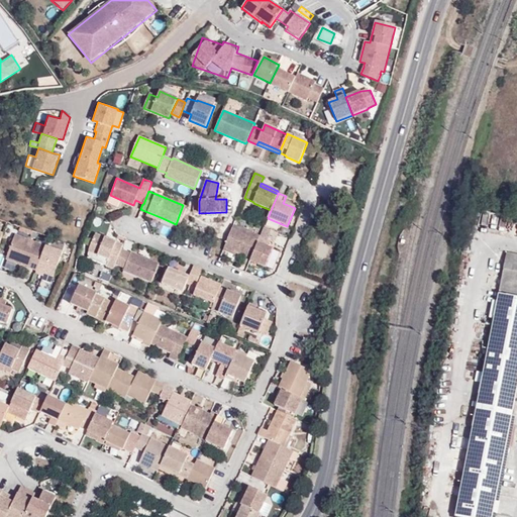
[(121,200),(110,195),(106,203),(118,208),(121,200)]
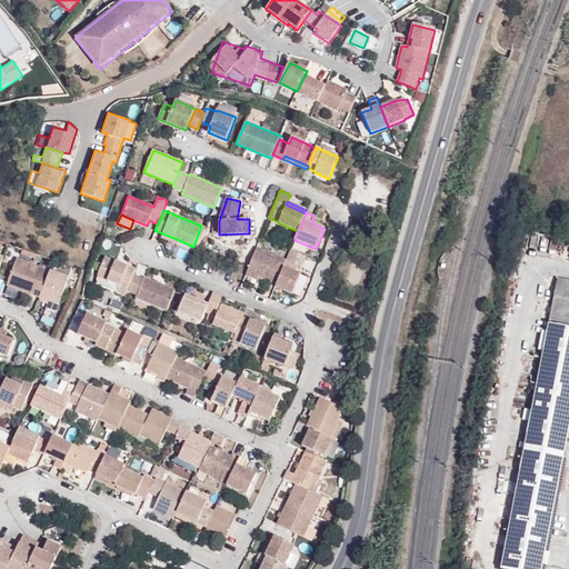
[(199,246),(206,228),(201,226),(193,247),(197,248),(199,246)]
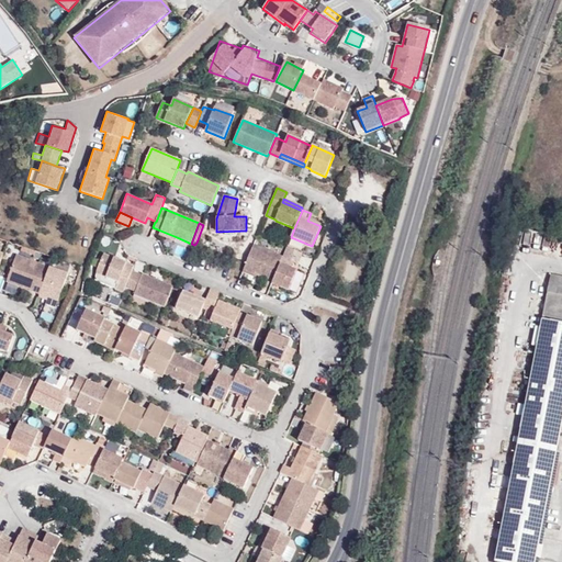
[(173,243),(177,237),(160,231),(158,236),(173,243)]
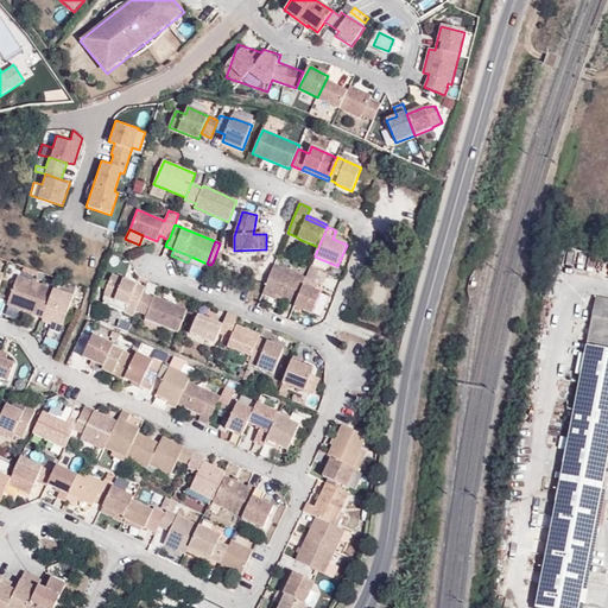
[(273,265),(266,285),(263,291),(295,304),(305,278),(273,265)]
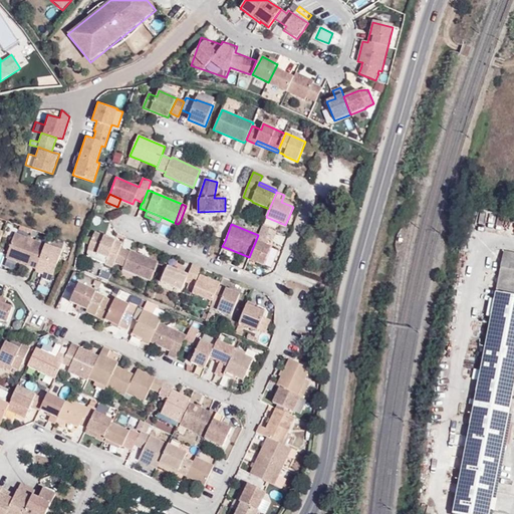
[(275,232),(262,227),(258,235),(249,257),(248,260),(263,266),(271,248),(263,245),(260,244),(262,238),(266,239),(271,242),(275,232)]
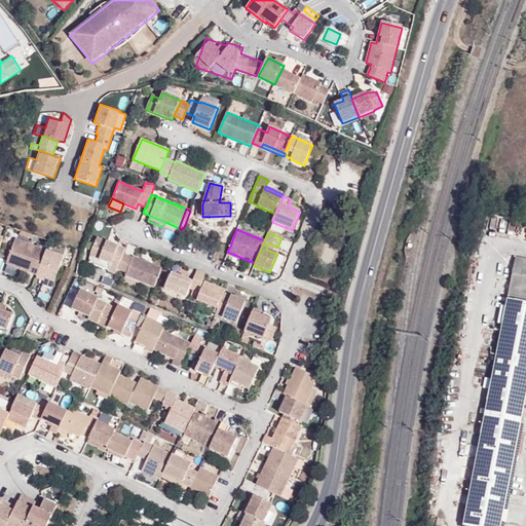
[(108,271),(115,274),(118,268),(123,255),(125,250),(98,238),(90,256),(111,264),(108,271)]
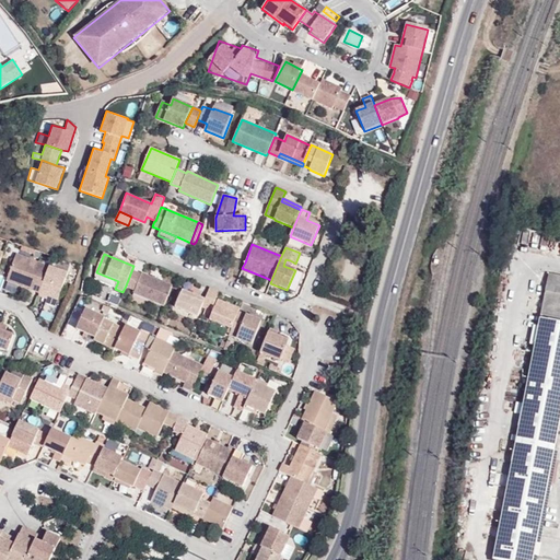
[(39,293),(48,268),(16,255),(7,281),(22,288),(26,284),(32,287),(32,290),(39,293)]
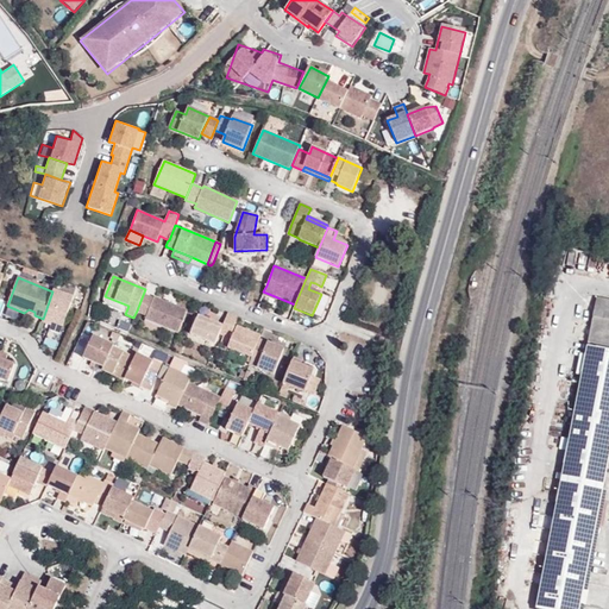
[(74,297),(54,290),(52,292),(43,319),(42,322),(50,326),(51,322),(63,326),(74,297)]
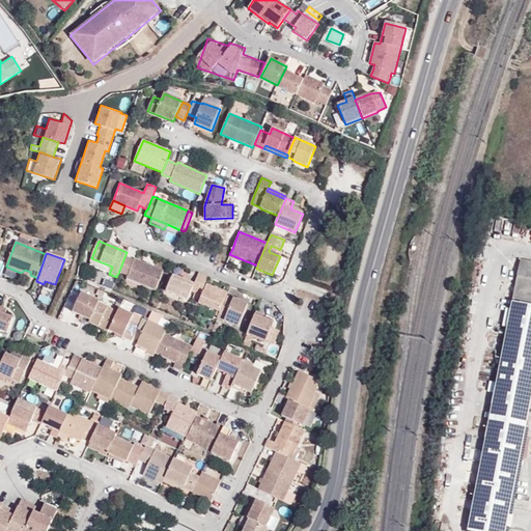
[(124,257),(119,271),(129,275),(127,278),(156,290),(164,272),(135,259),(135,261),(124,257)]
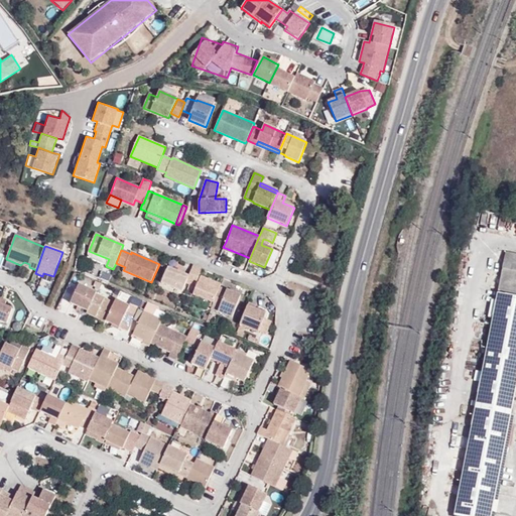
[(515,254),(506,253),(454,515),(457,515),(491,515),(515,388),(515,254)]
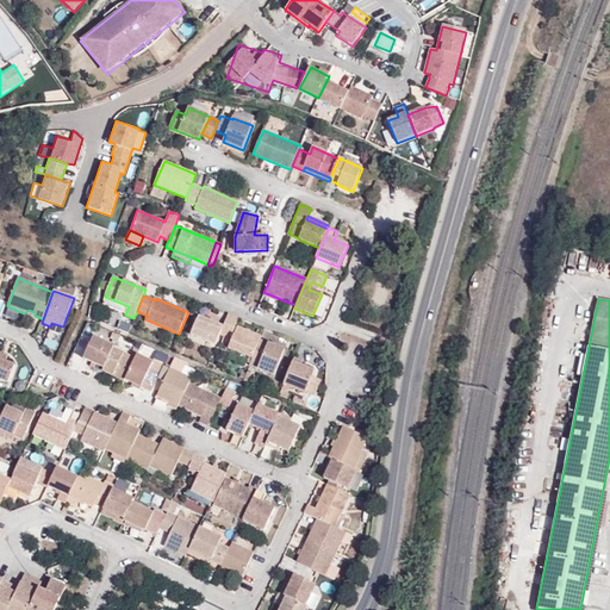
[(224,325),(221,335),(230,340),(238,318),(229,313),(224,325)]
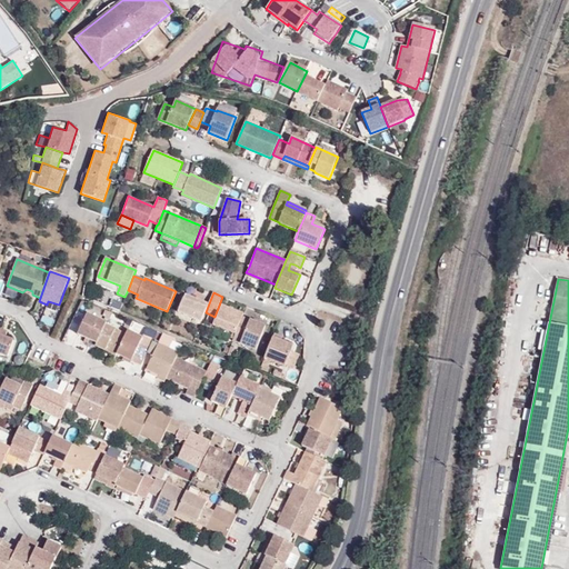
[(178,313),(201,322),(206,312),(209,303),(186,295),(178,313)]
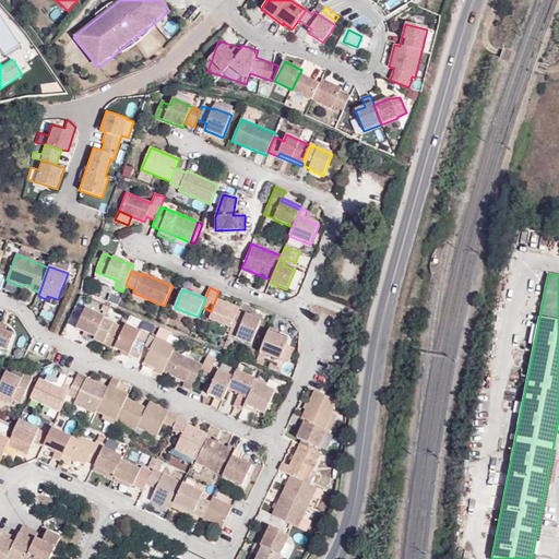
[(232,329),(238,312),(239,310),(217,300),(210,320),(232,329)]
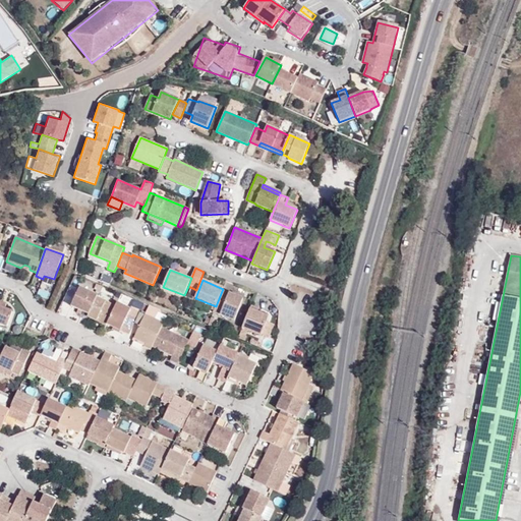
[(71,306),(89,314),(98,298),(98,296),(79,288),(71,306)]
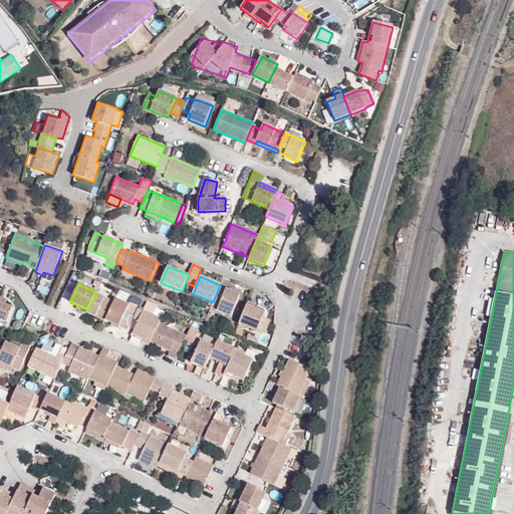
[(213,302),(210,307),(231,316),(240,295),(219,287),(213,302)]
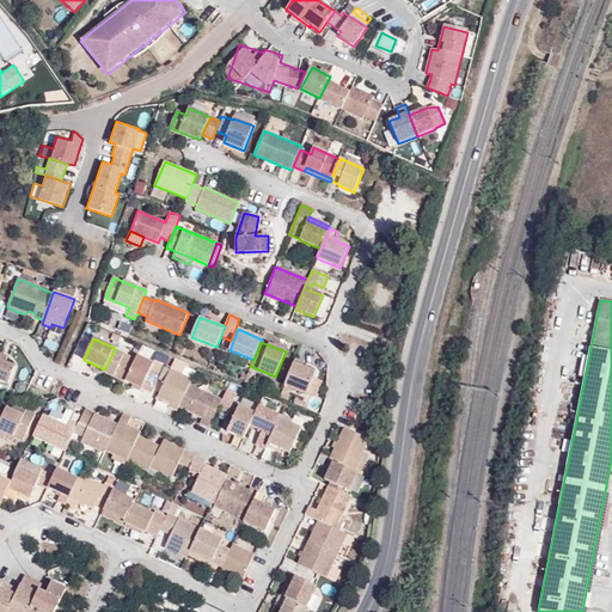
[(104,369),(103,373),(124,383),(126,381),(135,360),(115,350),(104,369)]
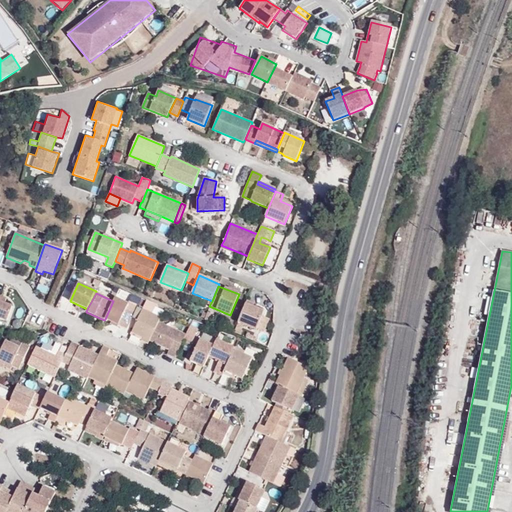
[(0,296),(0,319),(7,322),(12,307),(5,304),(0,302),(3,297),(0,296)]
